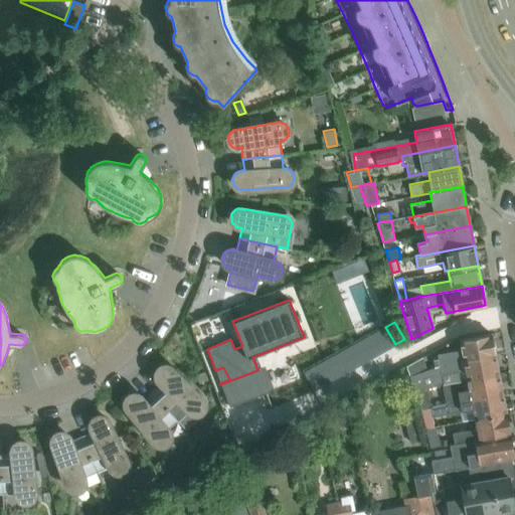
[(395,344),(385,327),(376,332),(386,349),(395,344)]
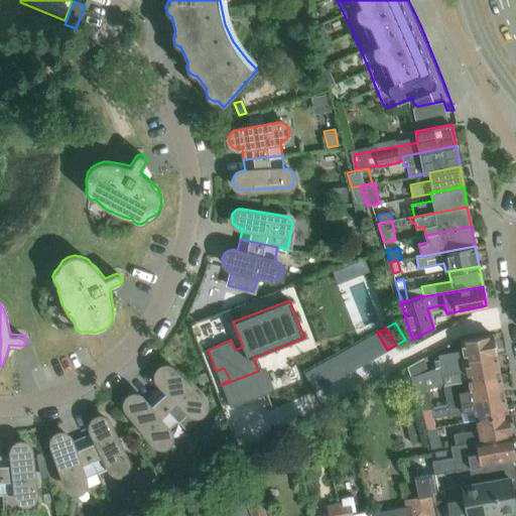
[(387,350),(377,333),(368,338),(378,355),(387,350)]
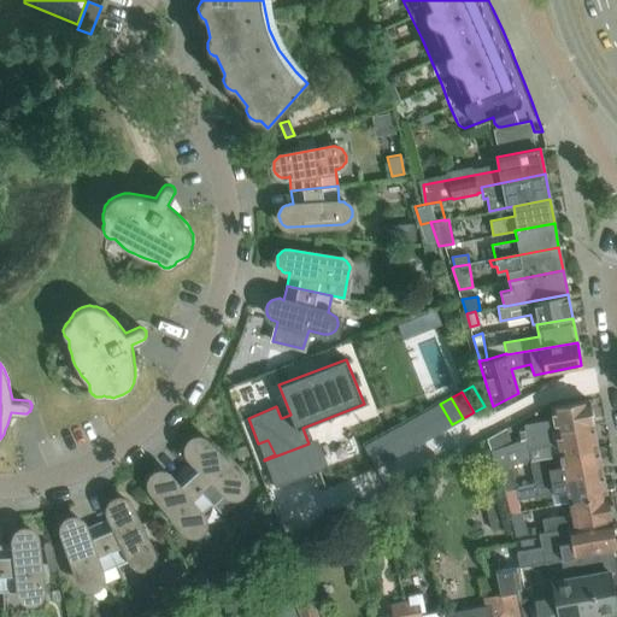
[(593,424),(588,400),(550,406),(552,418),(524,424),(526,430),(519,432),(521,439),(524,438),(593,424)]
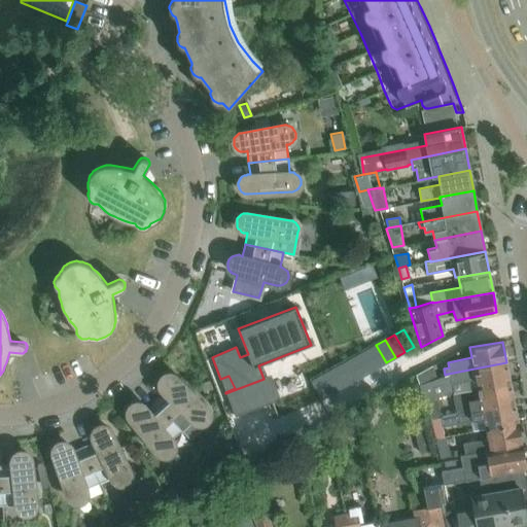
[(386,362),(376,345),(366,350),(377,367),(386,362)]
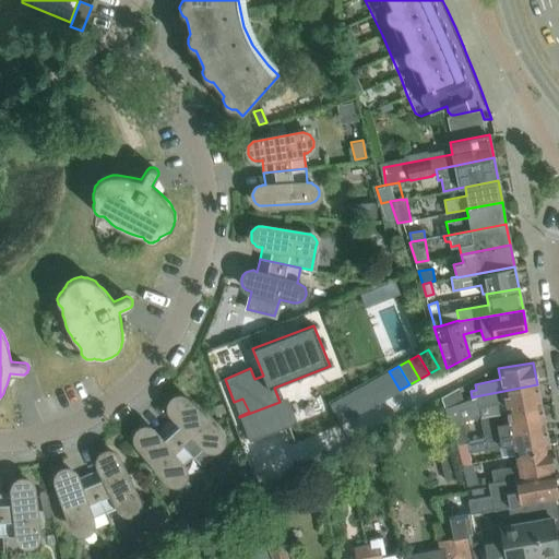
[(400,390),(389,371),(379,377),(390,395),(400,390)]
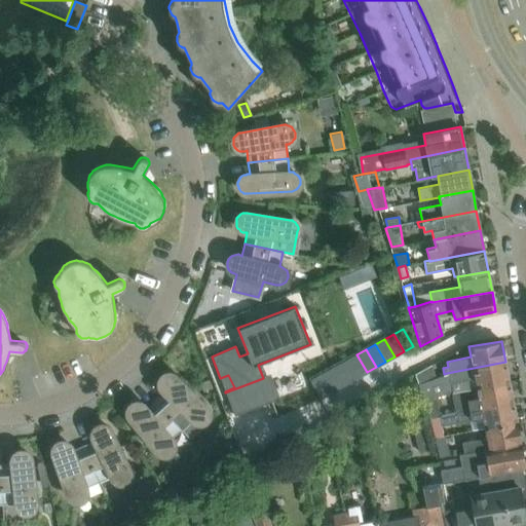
[(367,372),(357,354),(347,360),(359,378),(367,372)]
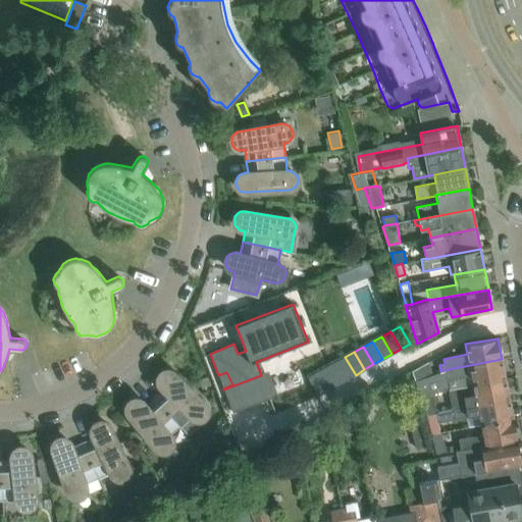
[(356,375),(345,357),(335,361),(347,380),(356,375)]
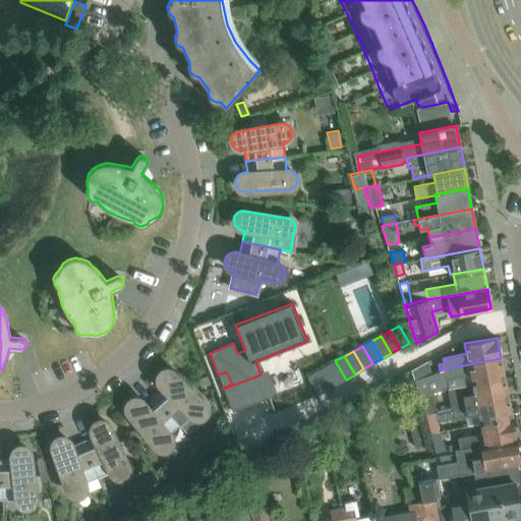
[(431,373),(414,381),(418,396),(422,395),(422,396),(432,393),(432,392),(448,388),(448,389),(449,389),(449,388),(472,384),(504,379),(501,358),(443,369),(440,370),(440,371),(431,373)]
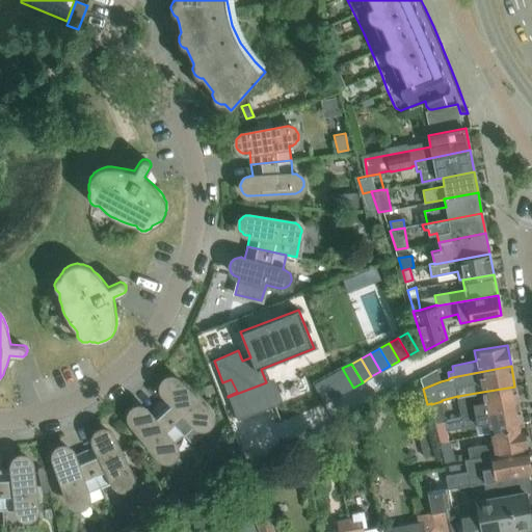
[(353,388),(342,368),(334,373),(344,393),(353,388)]
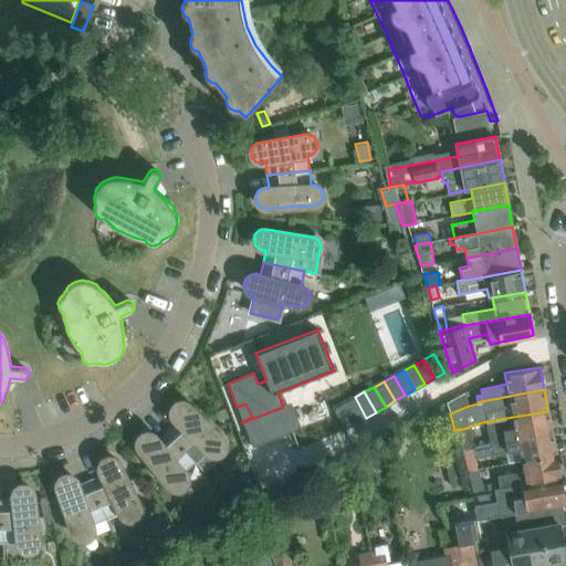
[(469,406),(464,394),(464,392),(447,401),(450,413),(469,406)]
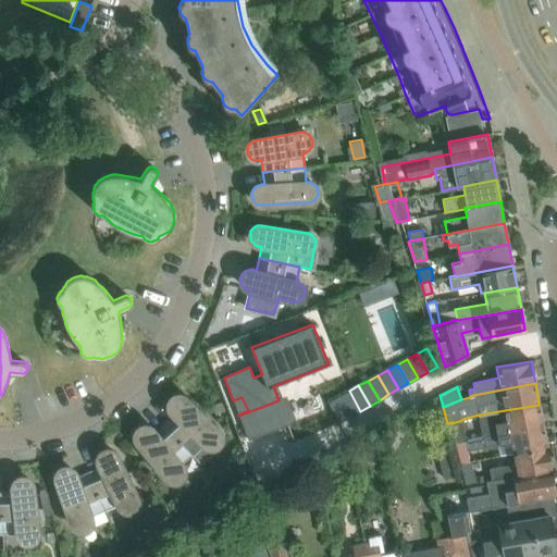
[(360,411),(349,391),(339,396),(350,417),(360,411)]
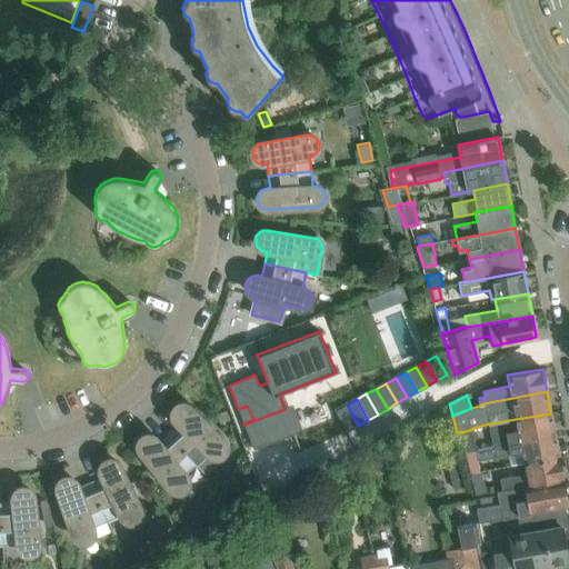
[(177,423),(168,432),(197,463),(203,472),(223,455),(225,452),(226,450),(226,448),(226,446),(226,443),(225,441),(222,439),(190,407),(188,406),(186,405),(183,403),(181,403),(179,405),(177,406),(176,407),(173,408),(172,410),(172,412),(171,415),(172,417),(172,419),(173,420),(176,422),(177,423)]
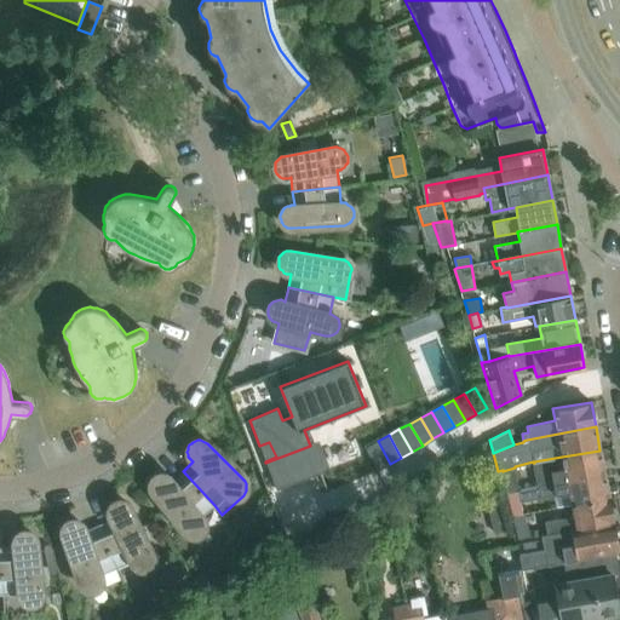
[(390,464),(378,441),(367,447),(379,470),(390,464)]
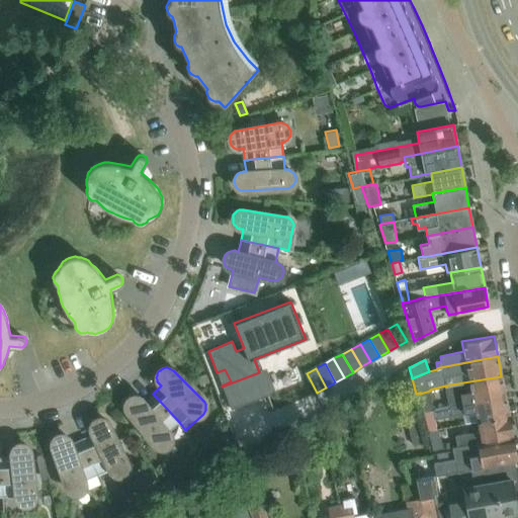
[(505,396),(501,376),(469,381),(446,385),(446,386),(445,386),(449,405),(449,406),(505,396)]
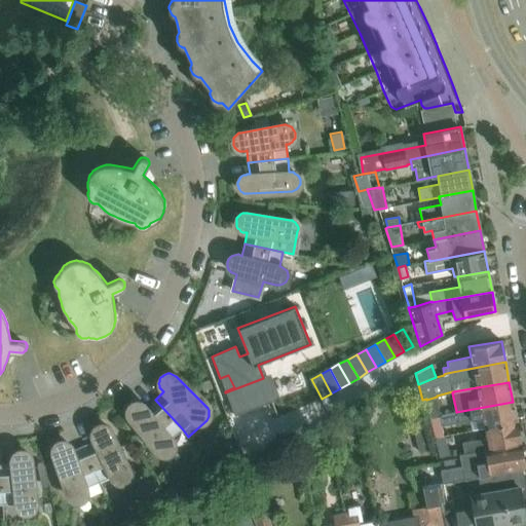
[(441,415),(437,397),(426,400),(430,417),(441,415)]
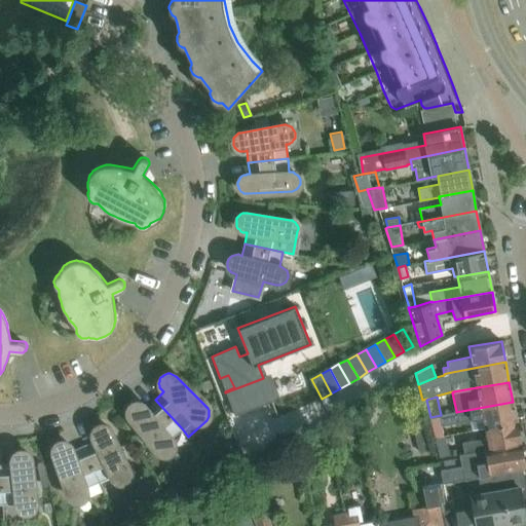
[(182,428),(155,400),(146,408),(145,406),(143,405),(142,404),(140,403),(139,403),(137,403),(135,404),(133,404),(132,405),(130,406),(129,408),(128,409),(128,410),(128,412),(128,413),(128,415),(128,416),(129,418),(157,452),(158,453),(160,454),(162,454),(163,455),(165,455),(166,454),(168,454),(171,453),(172,451),(173,450),(173,449),(174,448),(174,446),(174,444),(174,442),(173,441),(172,439),(182,428)]
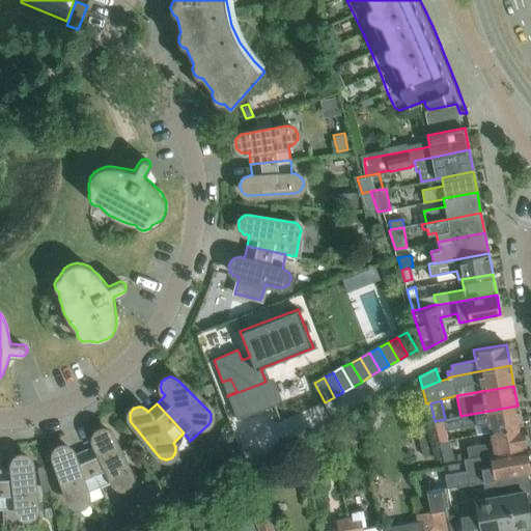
[(445,419),(435,421),(440,441),(449,439),(446,429),(463,425),(475,423),(477,434),(490,431),(522,426),(518,406),(460,416),(460,415),(445,419)]
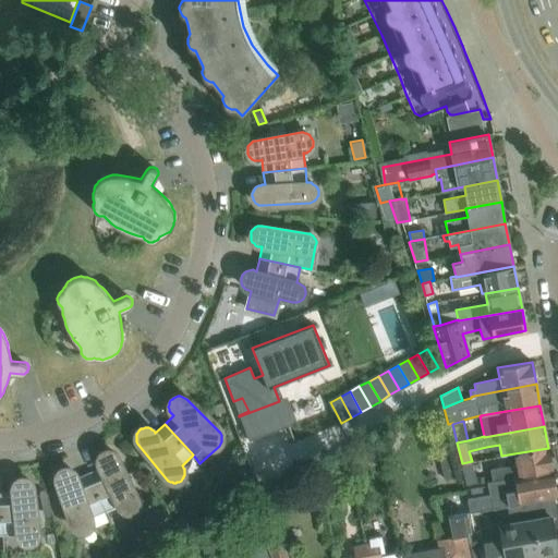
[(553,470),(548,448),(514,453),(517,464),(490,469),(493,481),(514,476),(553,470)]
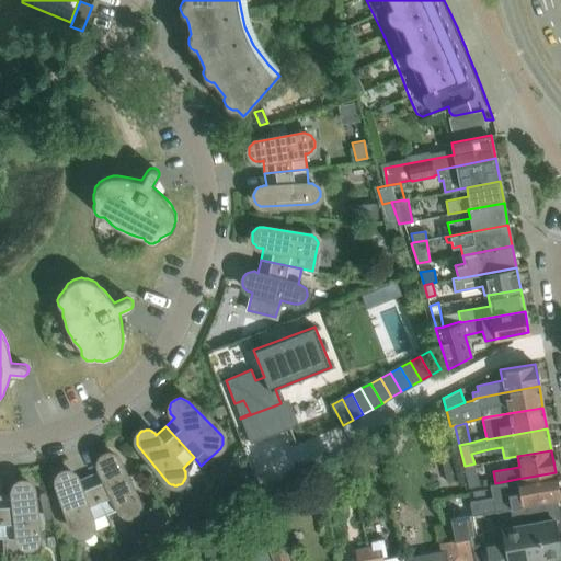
[(138,501),(117,459),(116,457),(115,456),(114,454),(112,454),(110,453),(107,453),(104,454),(103,455),(101,456),(100,457),(99,459),(99,460),(98,461),(98,464),(98,465),(99,466),(99,468),(100,469),(101,470),(89,474),(105,514),(118,508),(119,510),(119,511),(121,511),(122,513),(124,514),(126,515),(127,515),(129,515),(130,515),(133,514),(134,514),(135,513),(136,512),(137,511),(137,510),(138,507),(138,506),(138,505),(138,503),(138,502),(138,501)]
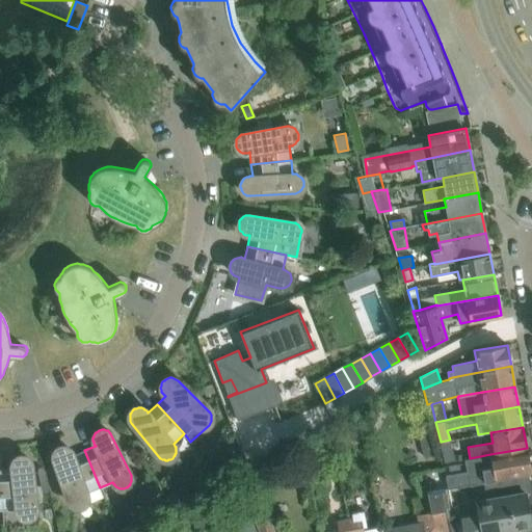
[(455,459),(450,440),(441,442),(445,461),(455,459)]
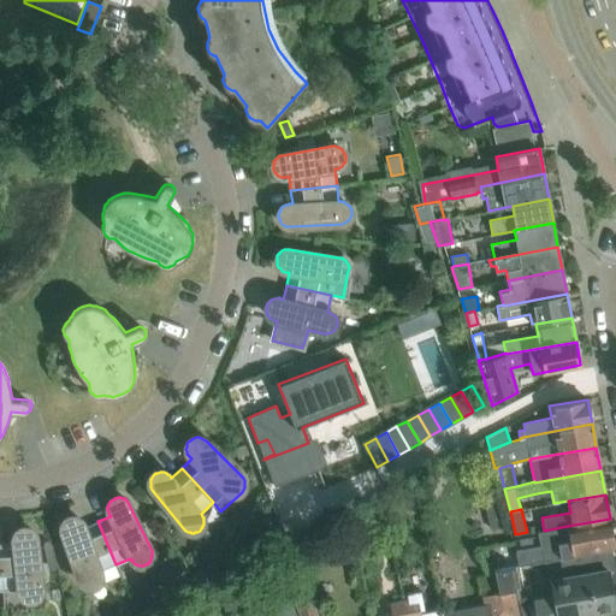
[(498,513),(486,516),(490,529),(502,527),(498,513)]
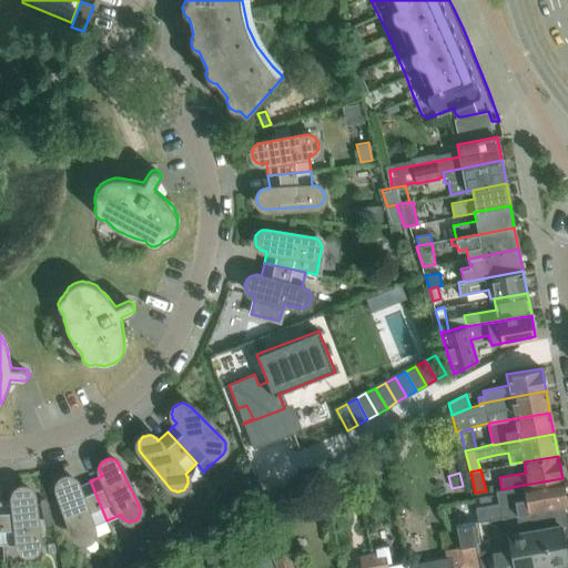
[(107,520),(90,480),(78,486),(78,484),(78,483),(77,482),(75,479),(74,478),(72,477),(70,476),(68,476),(66,476),(64,477),(63,477),(62,478),(60,479),(59,480),(58,482),(58,484),(57,485),(57,486),(57,488),(57,489),(58,490),(73,535),(74,536),(75,538),(77,539),(79,540),(81,540),(83,540),(87,540),(88,539),(89,539),(90,538),(91,536),(92,535),(93,533),(93,531),(93,529),(93,528),(92,526),(107,520)]
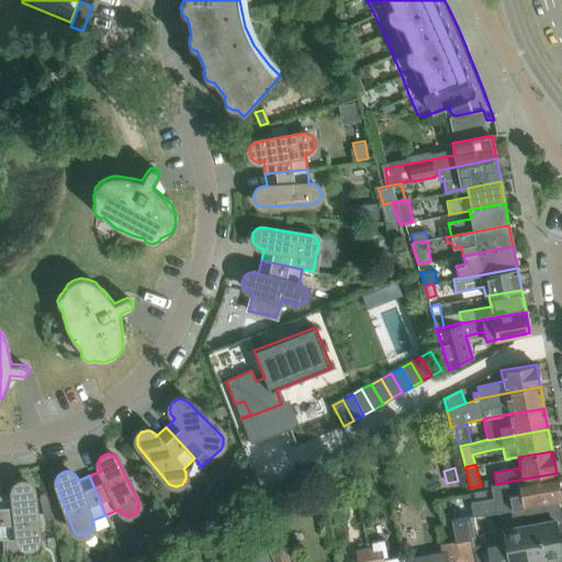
[(561,501),(557,473),(518,480),(518,483),(491,489),(493,497),(470,502),(472,516),(512,509),(557,502),(561,501)]
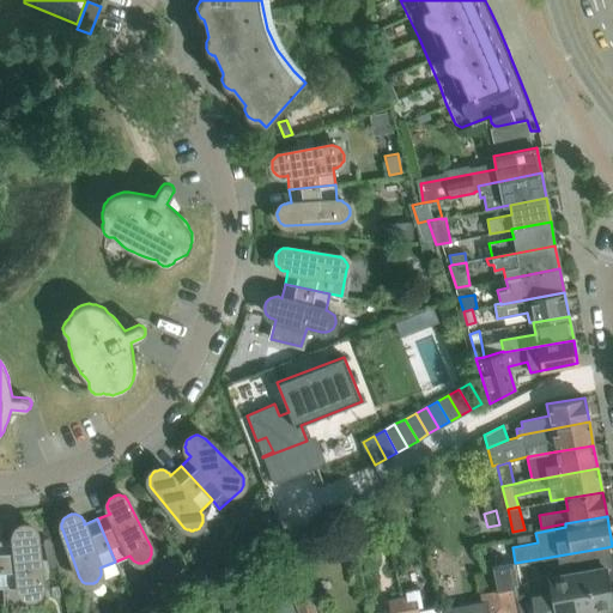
[(42,586),(36,535),(36,533),(35,532),(34,529),(31,527),(29,526),(26,526),(25,526),(23,526),(20,526),(18,527),(17,529),(14,530),(14,533),(13,534),(13,535),(13,538),(13,539),(14,541),(0,541),(2,588),(19,587),(19,589),(20,590),(22,593),(22,594),(24,595),(25,596),(26,598),(29,598),(32,598),(34,598),(35,596),(37,595),(38,595),(40,594),(40,593),(41,592),(41,589),(42,588),(42,586)]
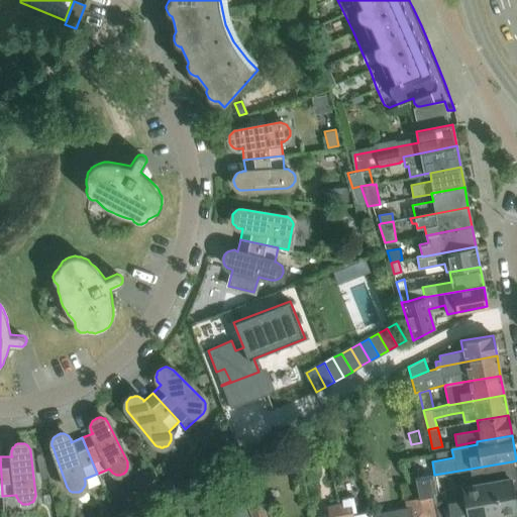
[(214,456),(222,469),(240,458),(237,449),(227,454),(225,450),(214,456)]
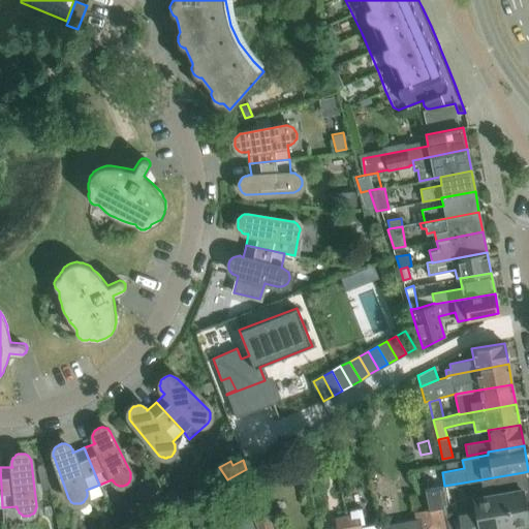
[(503,528),(528,525),(522,491),(527,490),(524,472),(481,479),(485,496),(472,498),(474,509),(458,512),(458,511),(456,511),(458,528),(503,528)]
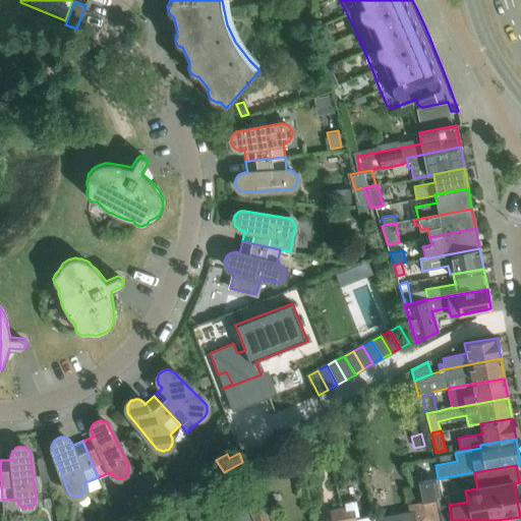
[(441,520),(437,499),(440,498),(436,478),(415,481),(418,501),(407,503),(409,510),(373,517),(373,520),(441,520)]
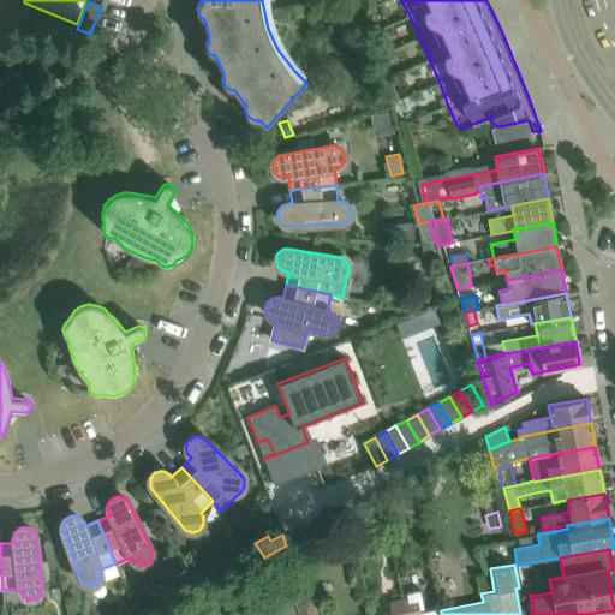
[(174,579),(185,597),(196,591),(185,573),(174,579)]
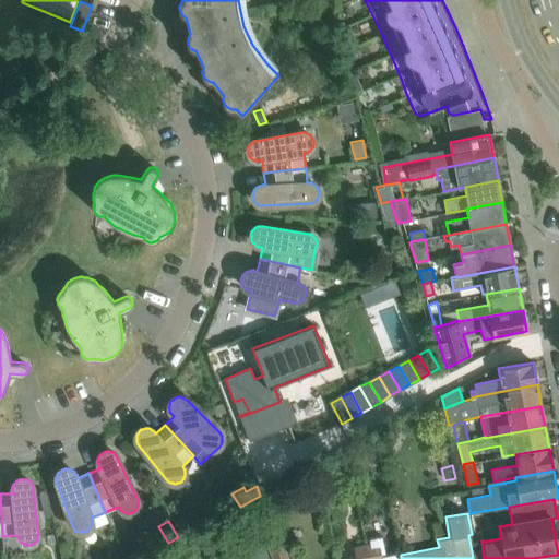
[(270,558),(262,537),(247,542),(253,558),(270,558)]
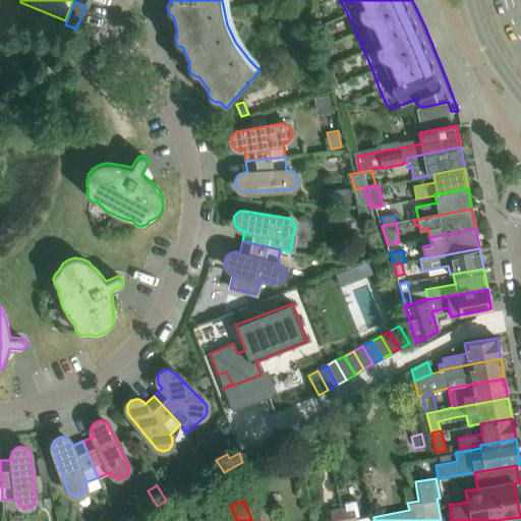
[(357,520),(354,505),(330,509),(331,519),(323,520),(357,520)]
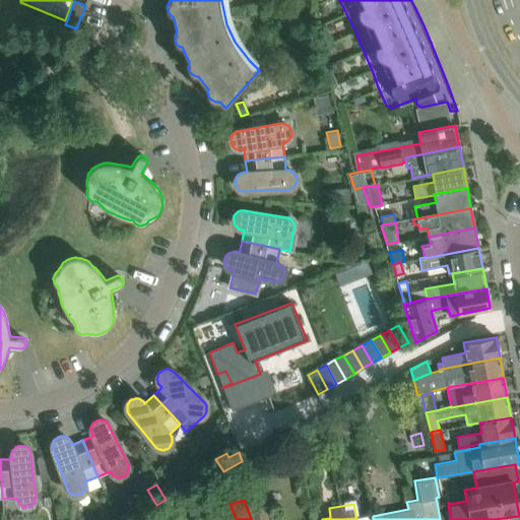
[(266,519),(260,505),(250,509),(254,519),(266,519)]
